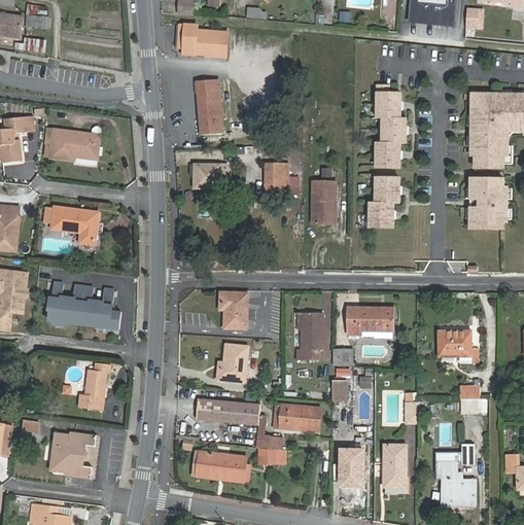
[(176,0),(176,11),(191,11),(191,0),(176,0)]
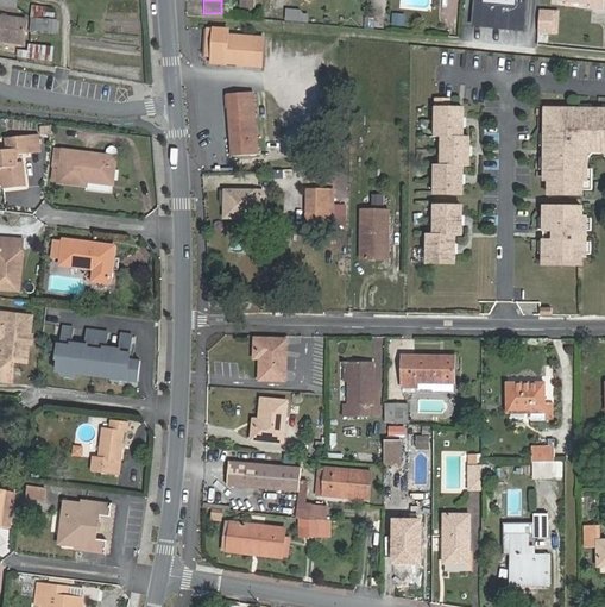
[(473,0),(472,22),(522,26),(523,0),(473,0)]
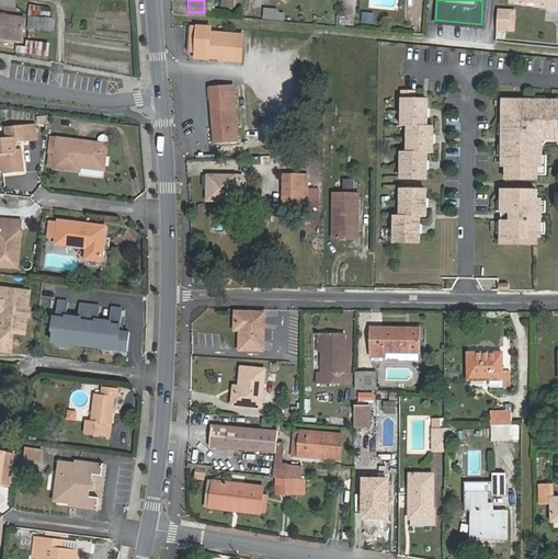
[(26,3),(24,26),(48,29),(50,6),(26,3)]
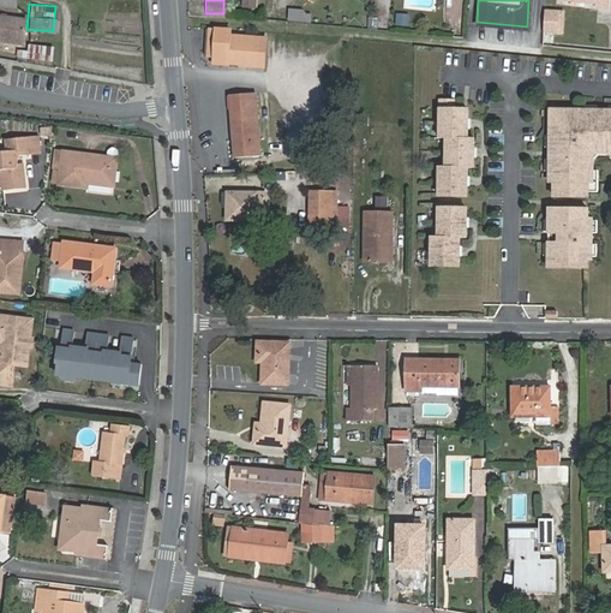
[(285,18),(307,19),(309,7),(285,6),(285,18)]
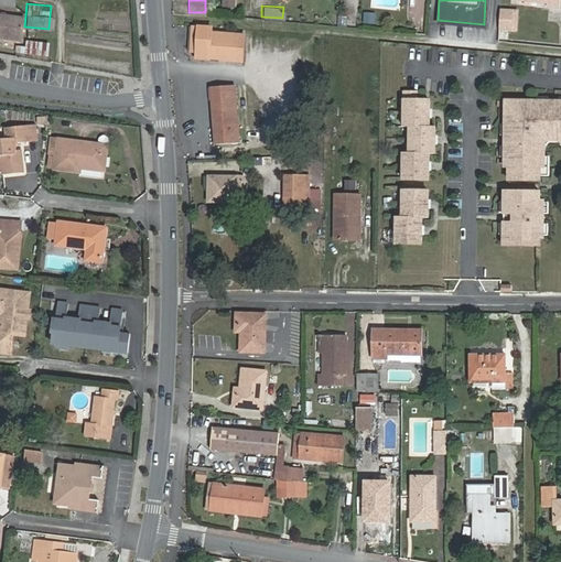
[(370,22),(374,11),(363,8),(360,20),(370,22)]
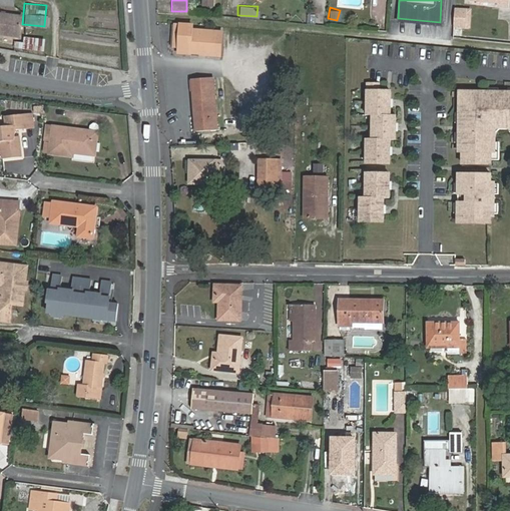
[(452,7),(451,24),(459,25),(460,13),(463,13),(463,8),(452,7)]
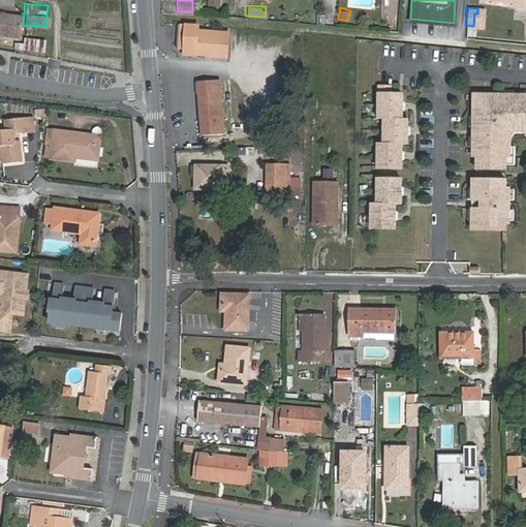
[(0,33),(18,36),(21,17),(0,13),(0,33)]
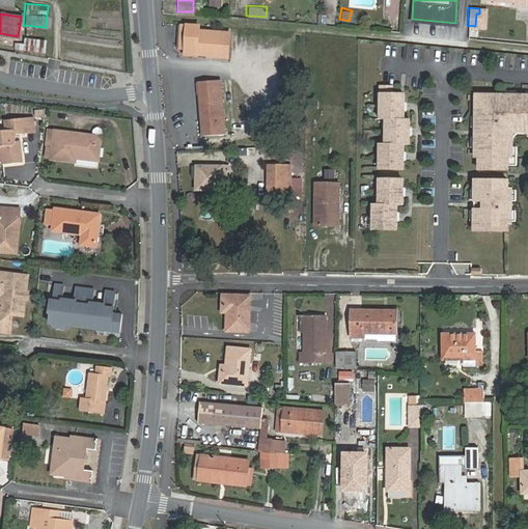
[(196,23),(177,22),(176,46),(194,48),(194,53),(225,55),(227,31),(195,28),(196,23)]
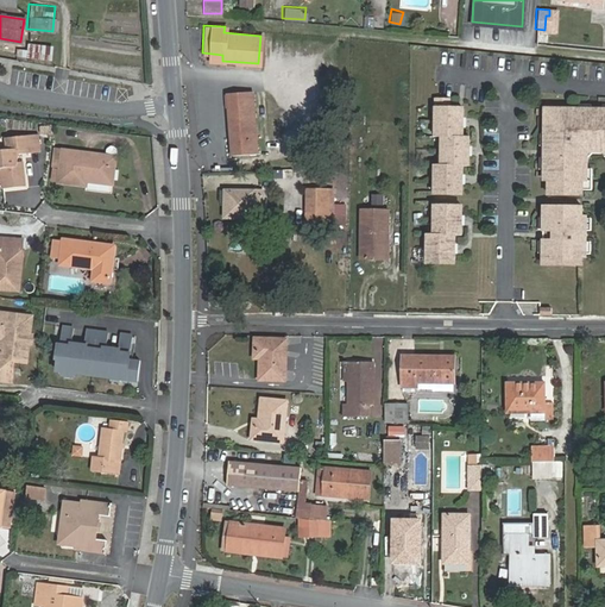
[(14,55),(49,58),(50,43),(25,41),(24,48),(14,47),(14,55)]
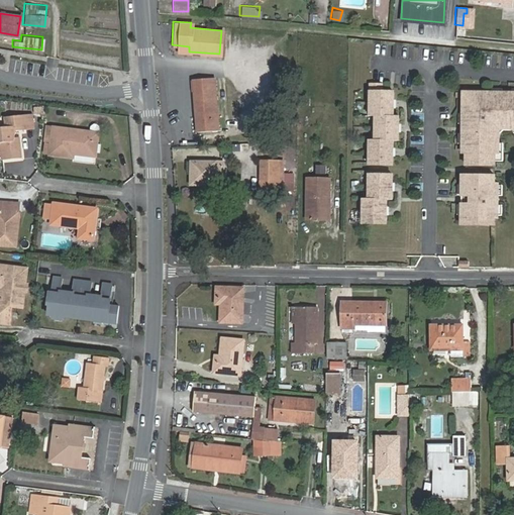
[(192,95),(213,95),(211,76),(191,78),(192,95)]
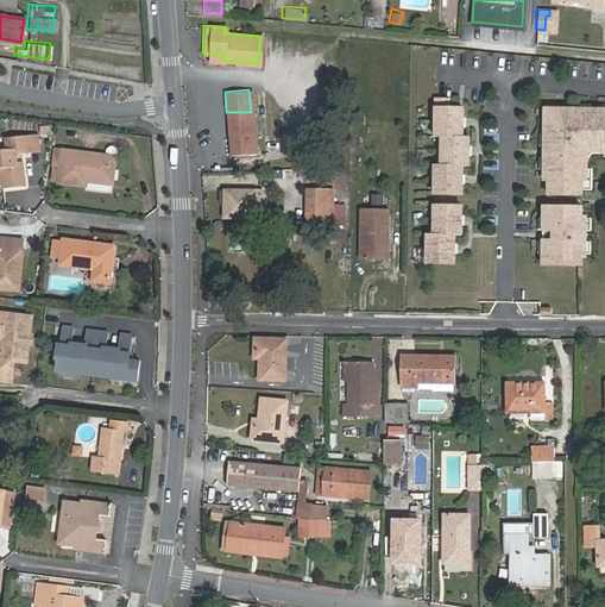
[(446,97),(433,95),(433,135),(439,135),(439,162),(433,162),(432,192),(460,192),(460,163),(466,163),(466,135),(460,135),(460,106),(446,106),(446,97)]
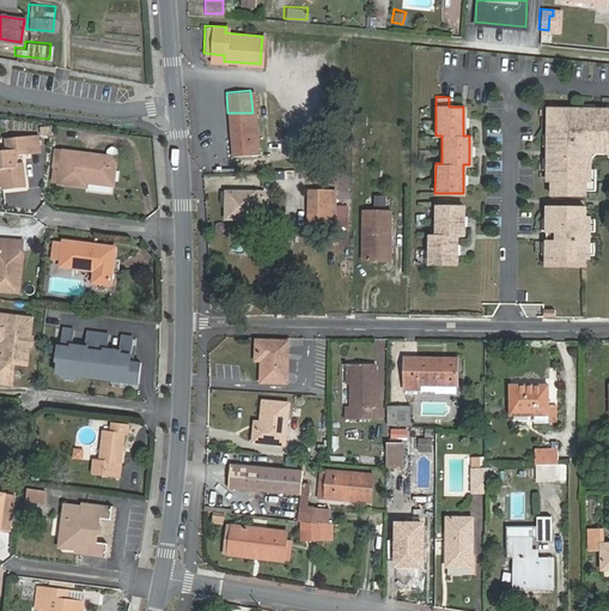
[(584,155),(584,146),(602,146),(602,150),(606,150),(608,150),(608,106),(603,107),(591,107),(579,107),(554,107),(554,115),(546,115),(546,132),(546,145),(546,156),(546,169),(546,179),(550,179),(550,193),(584,193),(584,188),(584,180),(589,180),(589,167),(589,155),(584,155)]
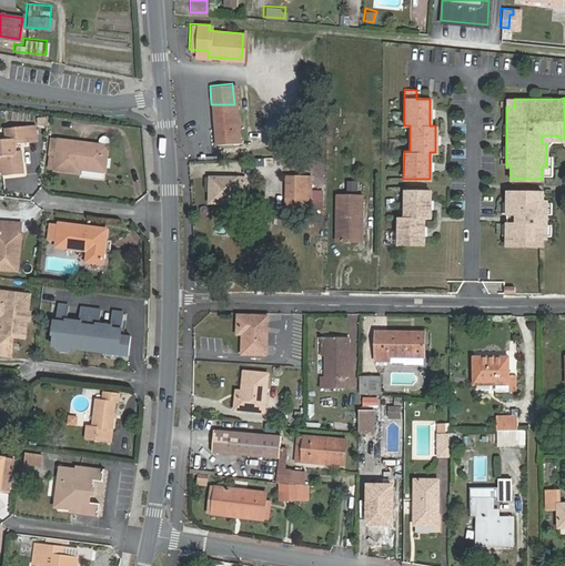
[(236,141),(234,104),(211,104),(214,142),(236,141)]
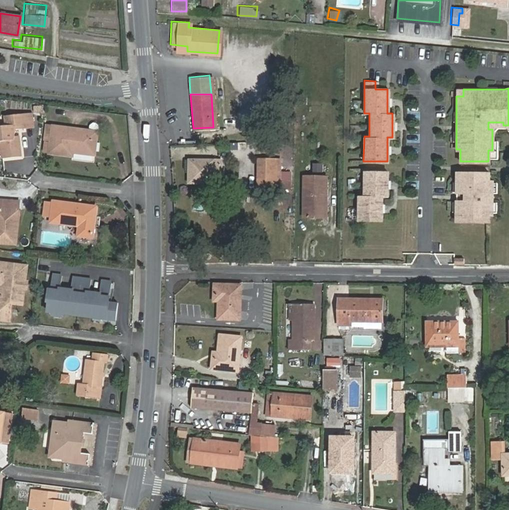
[(30,111),(22,112),(24,127),(31,127),(30,111)]
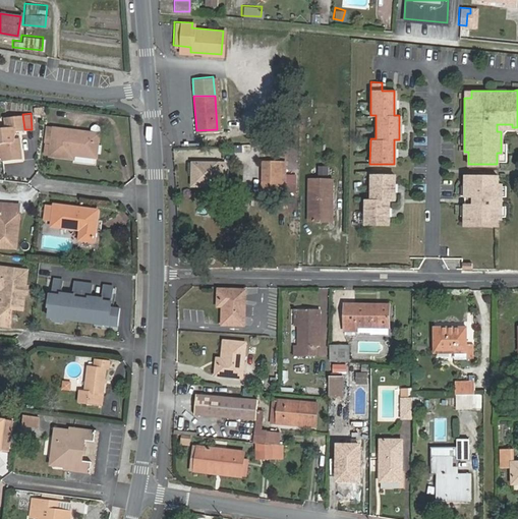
[(0,160),(18,158),(17,140),(10,141),(11,138),(13,130),(24,129),(22,114),(2,116),(3,127),(0,127),(0,160)]
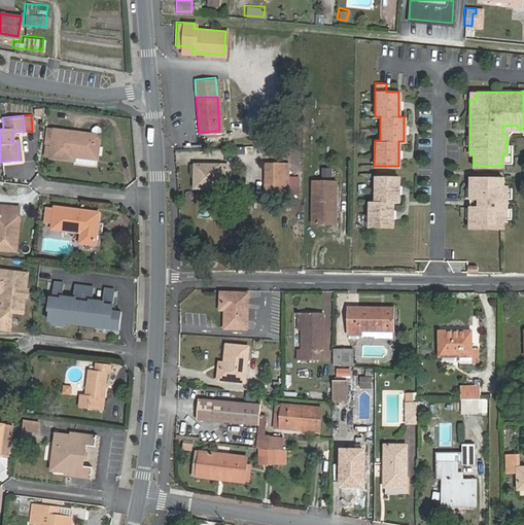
[(90,133),(98,134),(99,129),(97,126),(93,125),(90,128),(90,133)]
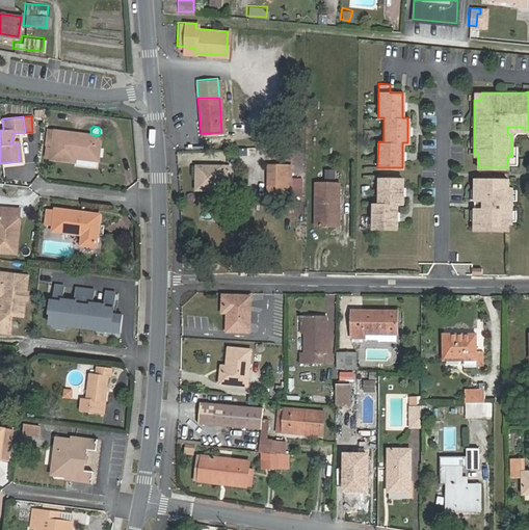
[(96,160),(99,135),(90,134),(46,129),(44,143),(46,143),(44,156),(49,156),(48,158),(65,160),(67,154),(74,155),(74,157),(96,160)]
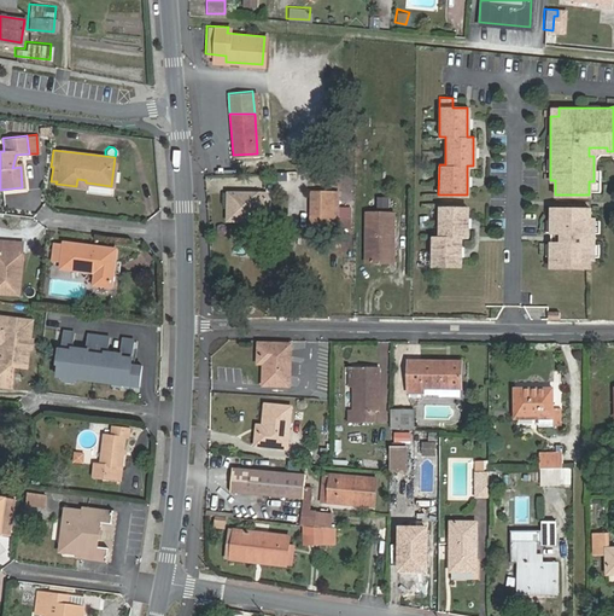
[(314,190),(313,224),(335,225),(335,191),(314,190)]
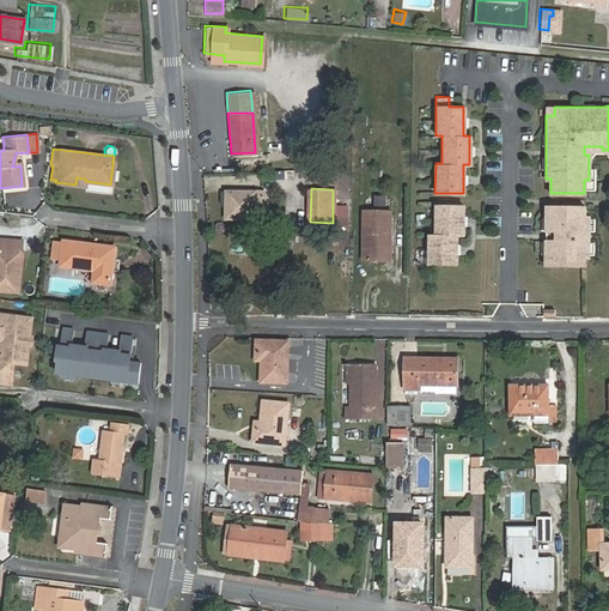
[(227,203),(223,203),(223,216),(251,217),(251,213),(261,215),(261,189),(229,189),(227,203)]
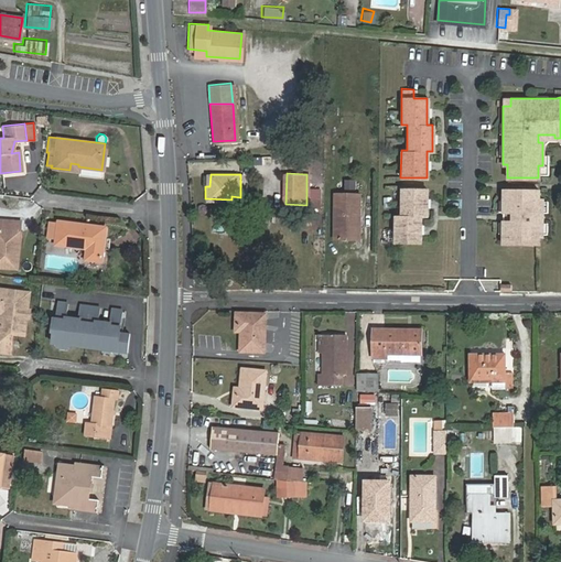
[(353,186),(353,177),(342,177),(342,186),(353,186)]
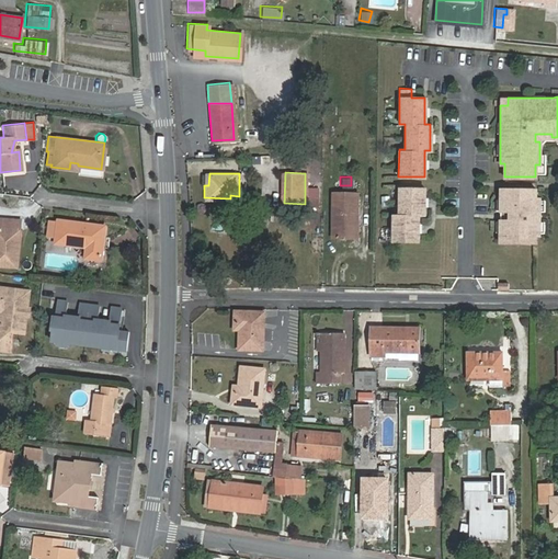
[(423,187),(398,187),(398,214),(391,214),(391,240),(417,240),(418,214),(423,215),(423,187)]
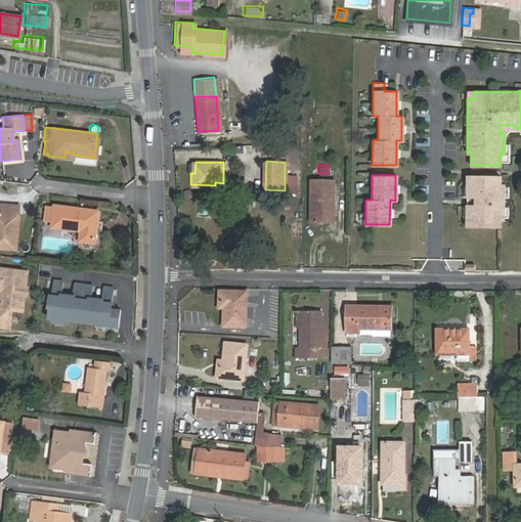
[(500,175),(467,175),(467,196),(467,206),(467,216),(467,226),(501,226),(500,218),(504,218),(504,216),(504,205),(504,196),(504,185),(504,183),(500,183),(500,175)]
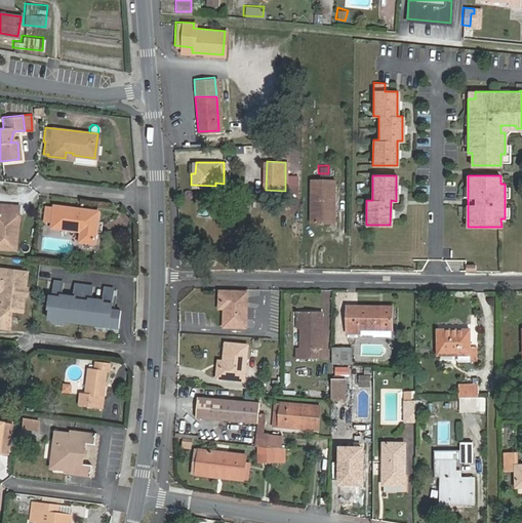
[(328,201),(332,201),(332,178),(310,178),(309,220),(328,220),(328,201)]
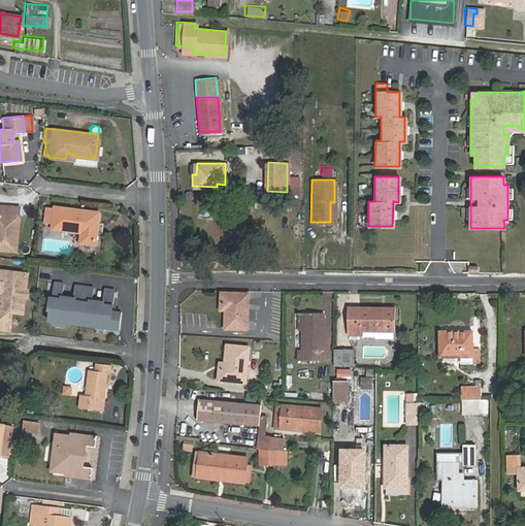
[(12,223),(15,223),(17,206),(0,204),(0,250),(10,251),(12,223)]
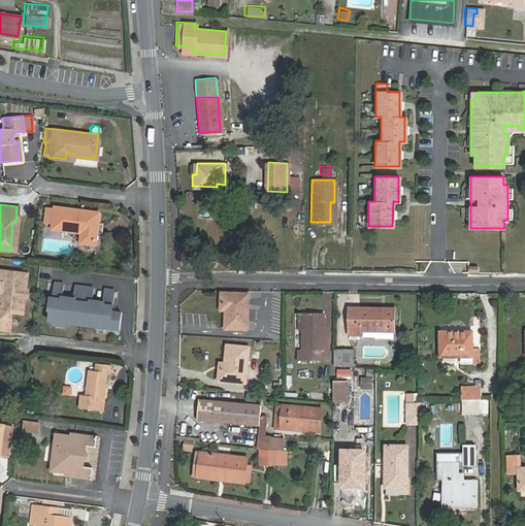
[(96,212),(53,206),(52,207),(44,206),(42,222),(50,223),(59,225),(59,229),(78,232),(77,242),(93,244),(96,212)]
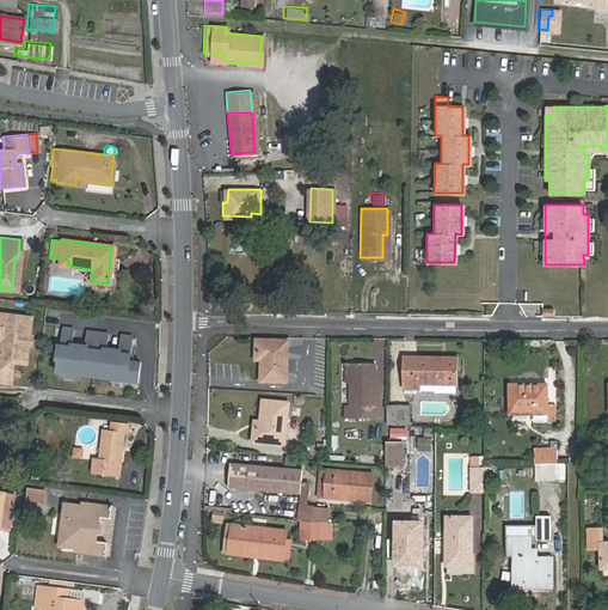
[(14,363),(24,364),(25,351),(26,351),(30,322),(0,317),(0,346),(0,385),(11,388),(12,378),(14,363)]
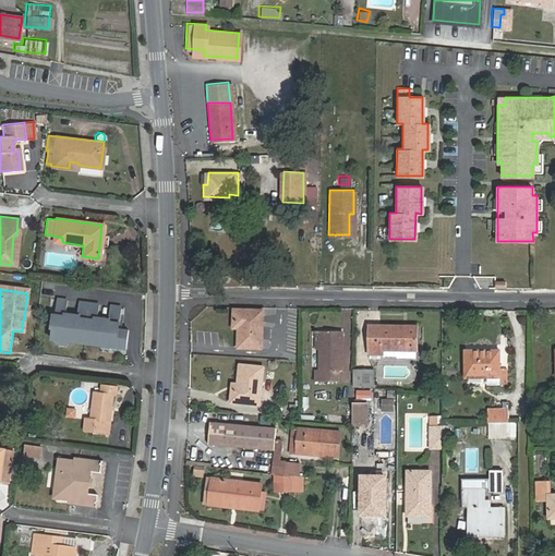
[(89,334),(86,333),(85,348),(110,349),(111,339),(115,339),(116,329),(116,321),(110,321),(110,301),(88,300),(87,306),(92,306),(89,329),(89,334)]
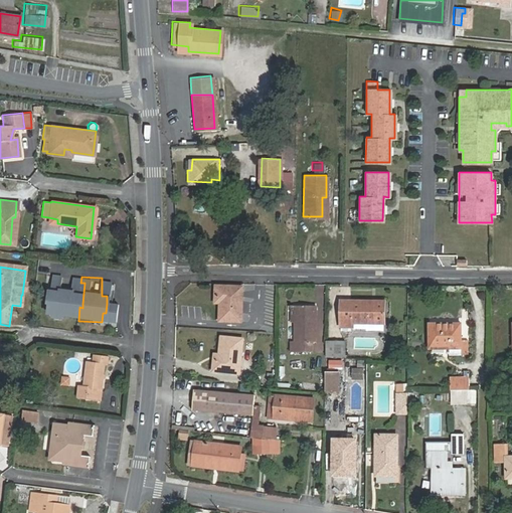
[(217,295),(217,301),(217,319),(239,320),(239,285),(212,284),(212,295),(217,295)]
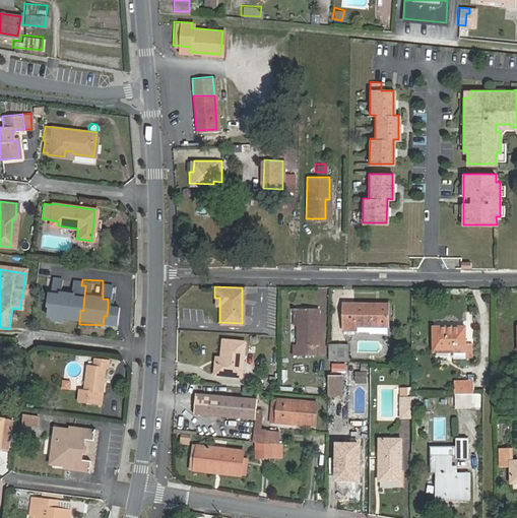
[(372,305),(372,302),(342,302),(341,328),(353,328),(353,324),(385,325),(385,306),(372,305)]
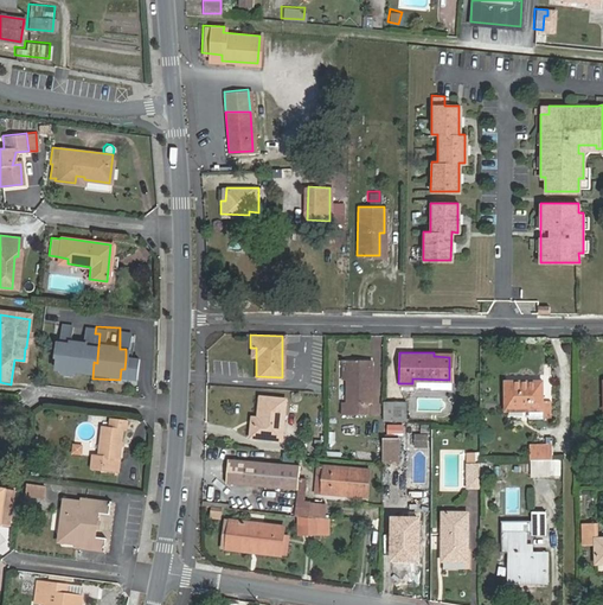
[(345,358),(345,377),(345,400),(339,400),(339,413),(364,413),(365,401),(369,401),(369,358),(345,358)]
